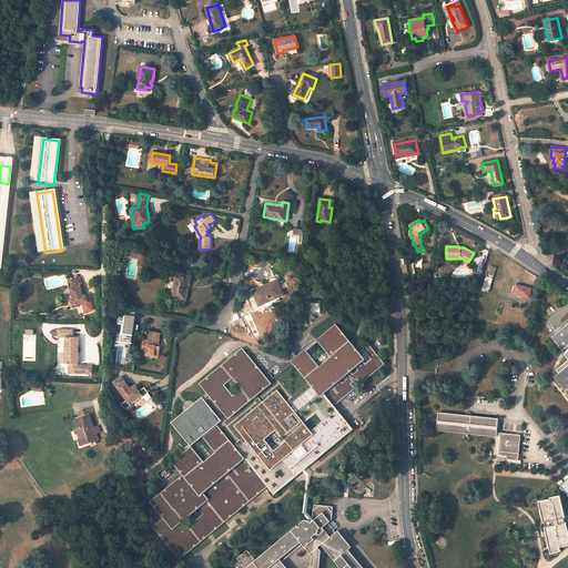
[(144,251),(130,249),(129,252),(127,251),(125,257),(139,260),(139,261),(139,264),(145,265),(146,261),(143,261),(144,251)]
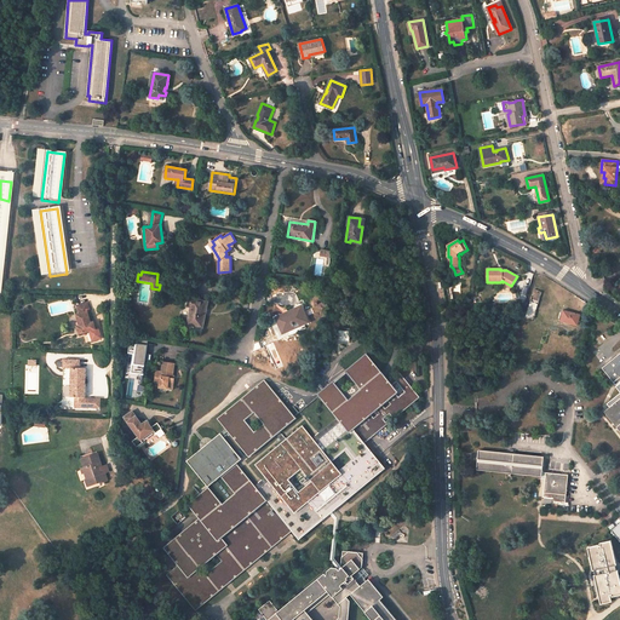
[(526,317),(534,319),(541,292),(534,290),(526,317)]
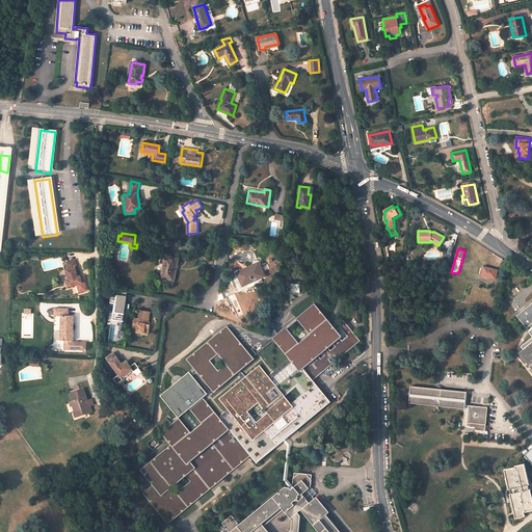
[(179,259),(163,256),(161,263),(164,263),(161,278),(175,281),(179,259)]
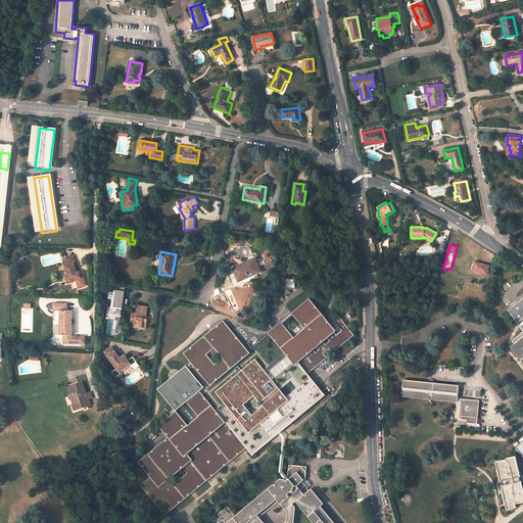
[(75,255),(66,258),(68,265),(65,266),(67,275),(65,276),(67,282),(81,278),(80,272),(77,273),(74,264),(77,263),(75,255)]
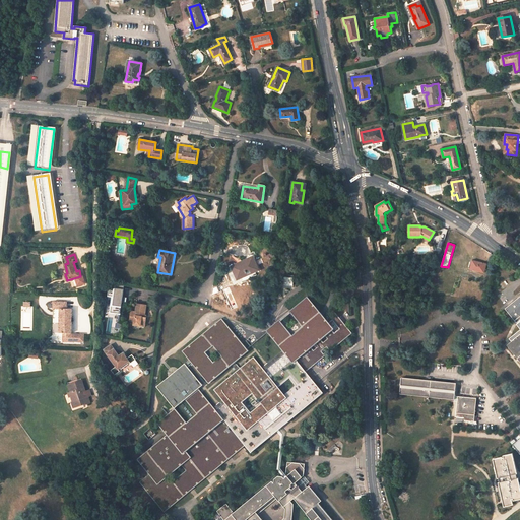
[(237,278),(248,273),(247,272),(250,270),(251,272),(251,273),(259,270),(254,257),(242,261),(243,264),(233,269),(237,278)]
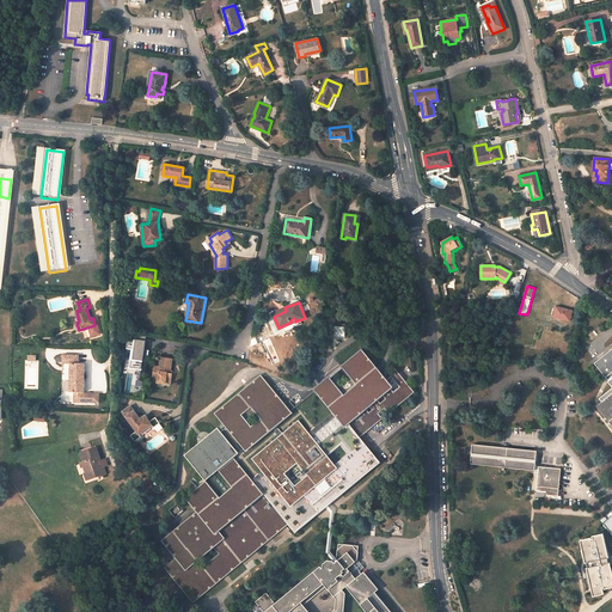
[(556,311),(555,317),(570,320),(573,311),(557,306),(556,311)]
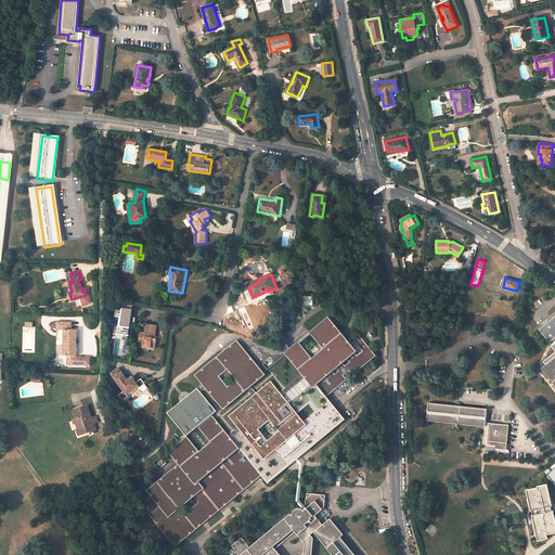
[(116,307),(115,317),(119,318),(116,334),(129,336),(130,322),(134,323),(136,318),(133,317),(133,318),(131,318),(133,305),(124,304),(123,308),(116,307)]
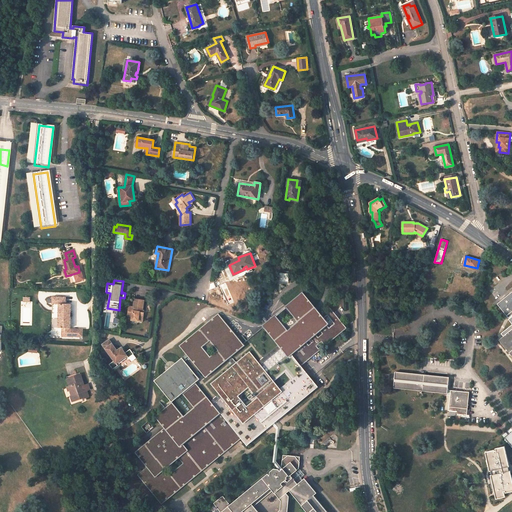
[(511,292),(498,304),(507,316),(511,311),(511,292)]
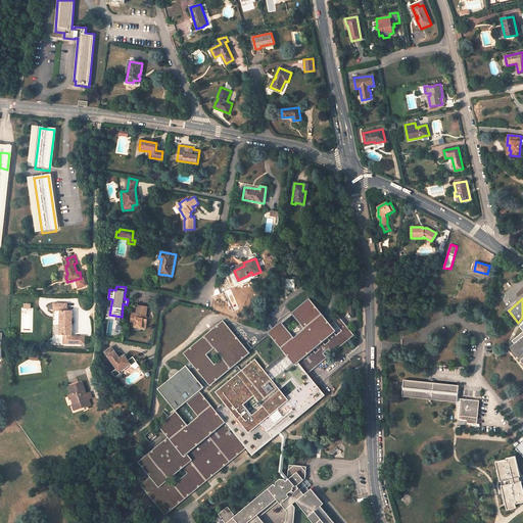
[(167,512),(247,445),(252,453),(322,394),(305,374),(351,335),(336,316),(327,323),(308,301),(247,352),(223,323),(187,354),(192,361),(159,387),(178,410),(160,424),(172,437),(141,462),(152,475),(142,484),(167,512)]
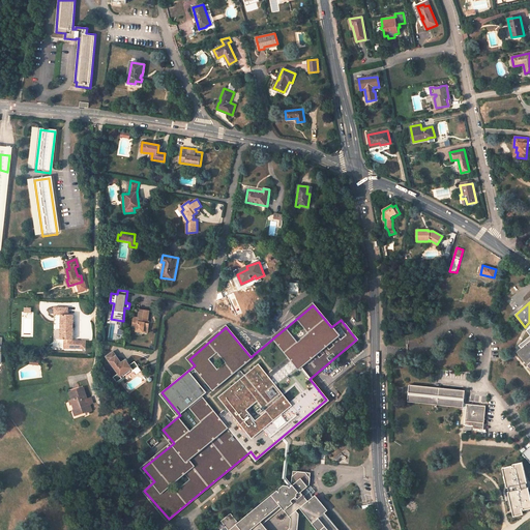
[(82,349),(83,341),(72,340),(74,340),(75,314),(69,314),(69,307),(55,306),(54,339),(57,339),(57,348),(82,349)]
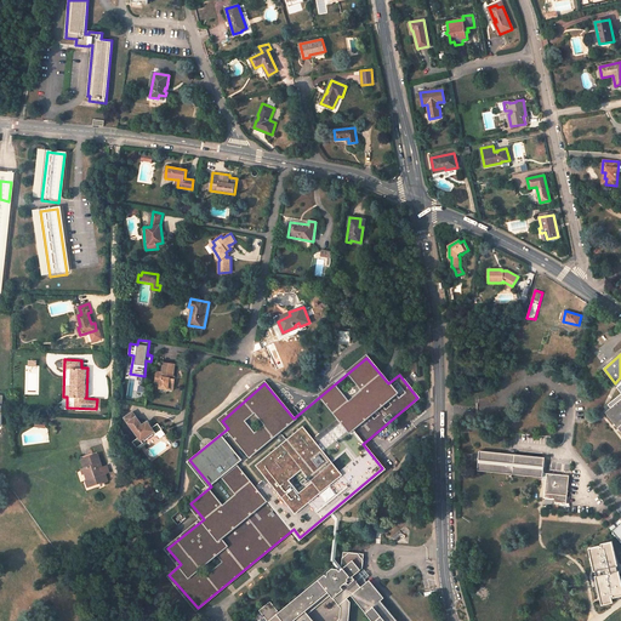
[(175,385),(175,379),(174,379),(174,376),(175,364),(164,363),(163,371),(158,371),(158,377),(161,379),(161,383),(161,387),(167,388),(169,383),(175,385)]
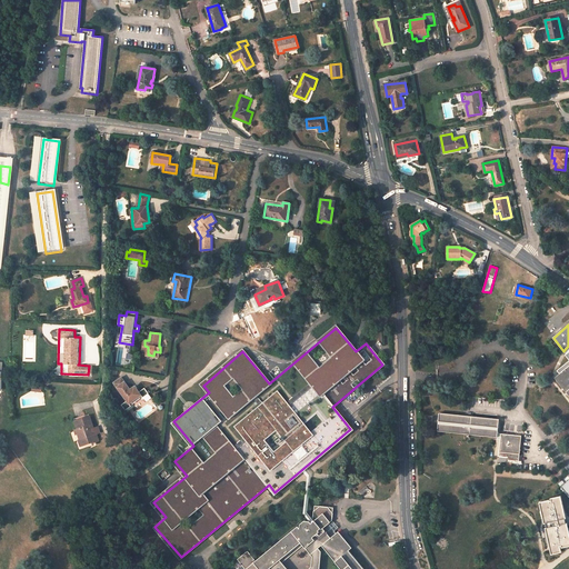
[(568,367),(555,378),(568,395),(568,367)]
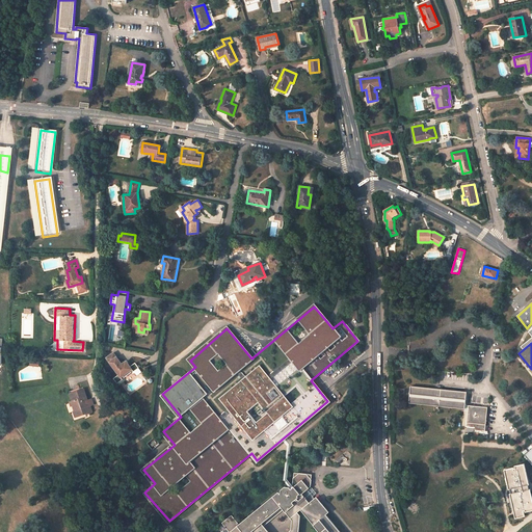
[(122,377),(133,369),(134,371),(140,368),(136,363),(131,366),(127,361),(123,364),(114,352),(107,357),(118,375),(114,378),(117,382),(124,379),(122,377)]
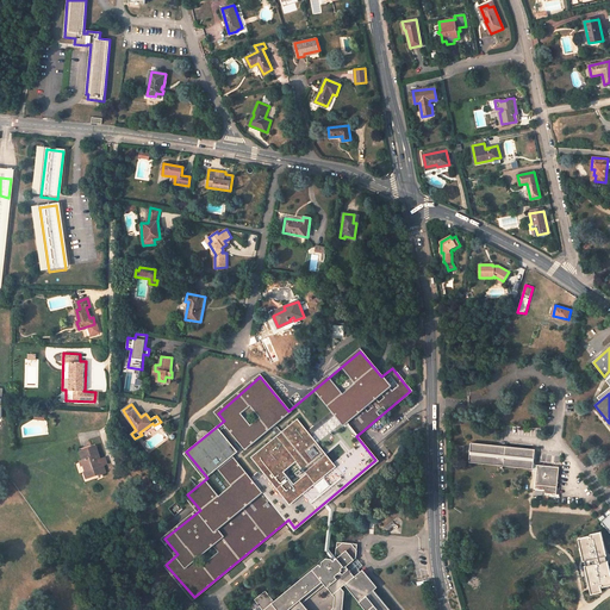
[(85,465),(87,471),(85,472),(87,478),(97,475),(97,473),(100,471),(101,473),(101,474),(106,473),(104,465),(103,462),(101,462),(100,459),(97,446),(81,450),(83,460),(81,460),(82,466),(85,465)]
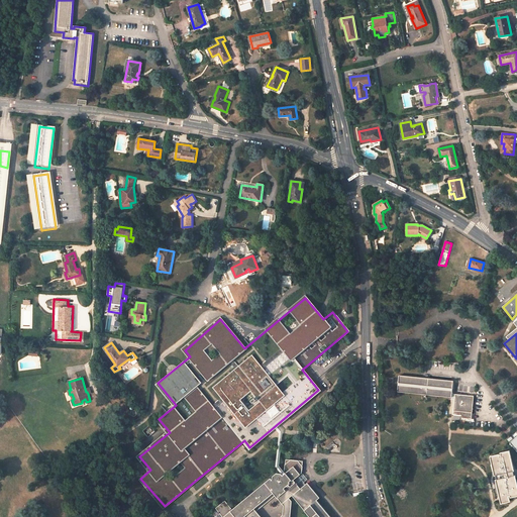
[(398,390),(452,396),(453,383),(449,382),(449,383),(400,378),(398,390)]
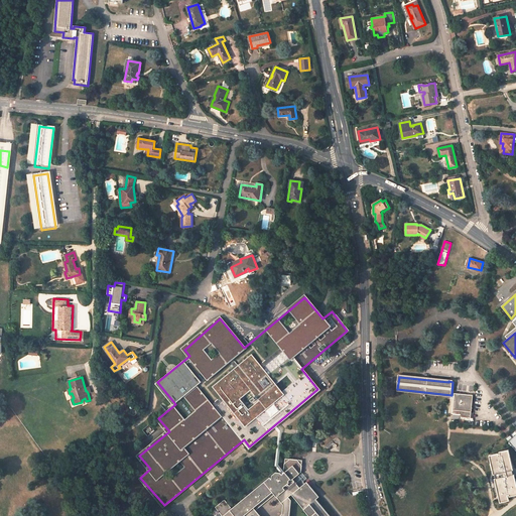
[(455,394),(453,414),(461,415),(461,420),(474,421),(474,418),(471,418),(474,395),(455,394)]
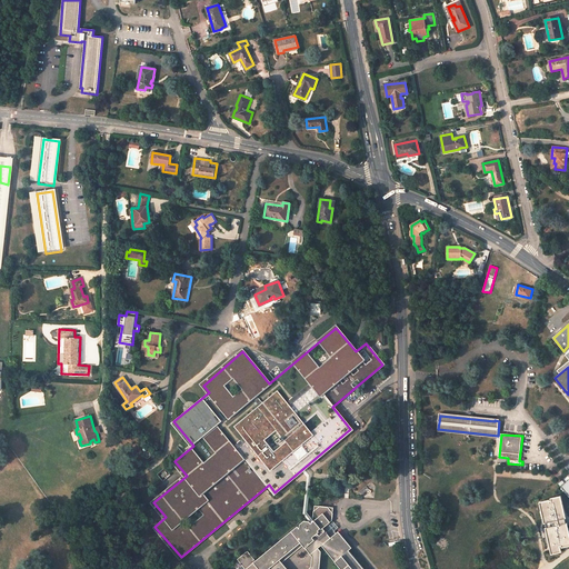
[(563,508),(561,496),(550,498),(550,500),(551,501),(550,501),(549,500),(539,502),(545,525),(546,523),(546,528),(551,555),(561,552),(560,549),(560,548),(562,547),(562,549),(563,548),(568,547),(568,533),(567,523),(566,523),(566,519),(563,508)]
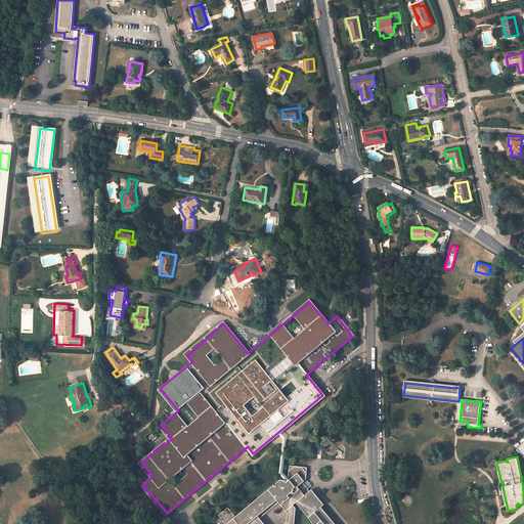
[(227,523),(337,523),(322,506),(325,503),(313,487),(310,489),(309,487),(311,485),(307,481),(305,482),(304,481),(307,478),(308,466),(289,464),(288,476),(290,478),(287,480),(285,478),(280,478),(276,481),(276,485),(274,482),(235,515),(227,506),(219,513),(227,523)]
